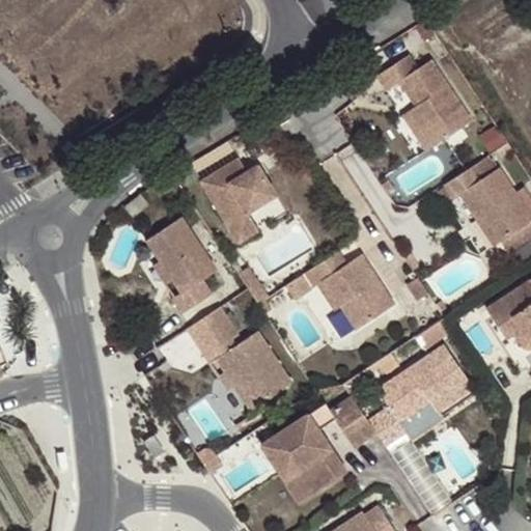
[(410,55),(379,76),(388,91),(400,82),(412,98),(416,94),(422,103),(417,107),(409,112),(432,148),(473,121),(432,60),(419,68),(410,55)]
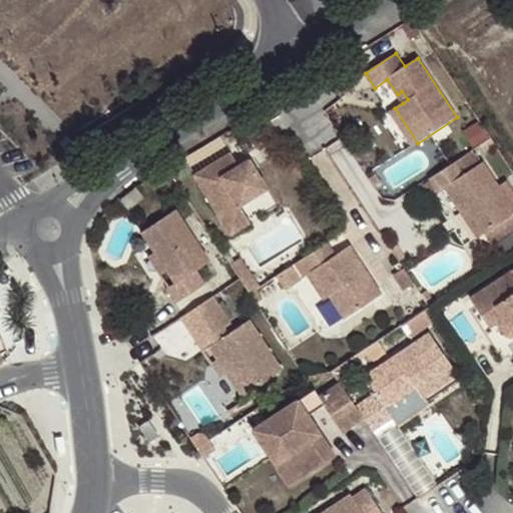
[(402,91),(398,94),(403,103),(408,99),(402,91)]
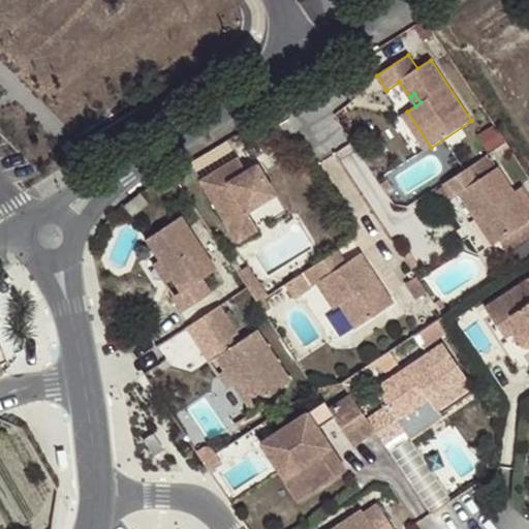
[(431,148),(407,112),(402,115),(426,150),(431,148)]
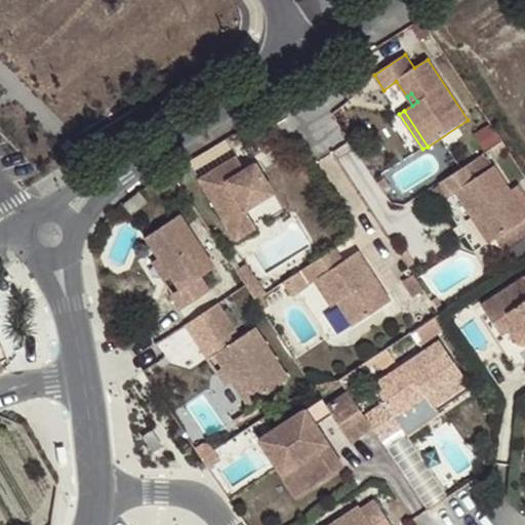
[(237,157),(200,179),(227,223),(246,210),(275,193),(261,172),(251,179),(245,170),(237,157)]
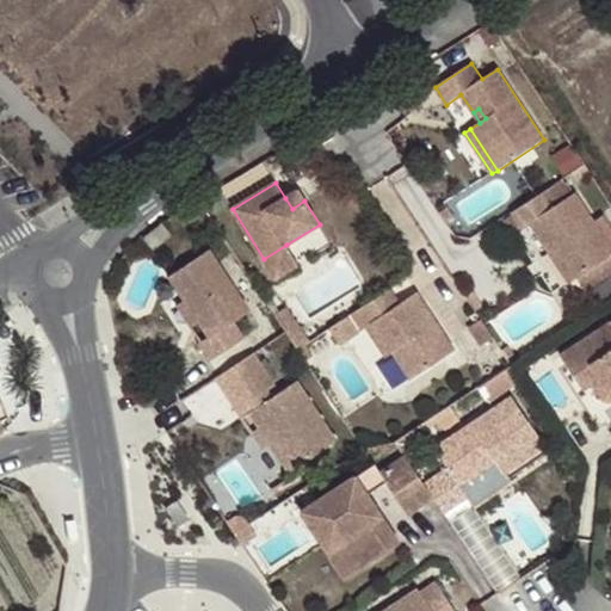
[(298,190),(285,198),(292,209),(304,201),(298,190)]
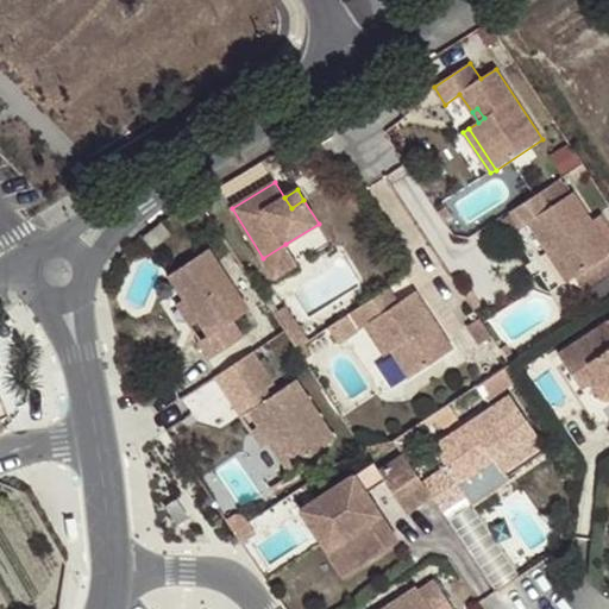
[(551,207),(541,192),(512,212),(521,227),(529,223),(550,253),(553,251),(558,259),(556,264),(567,282),(608,253),(608,246),(573,193),(551,207)]
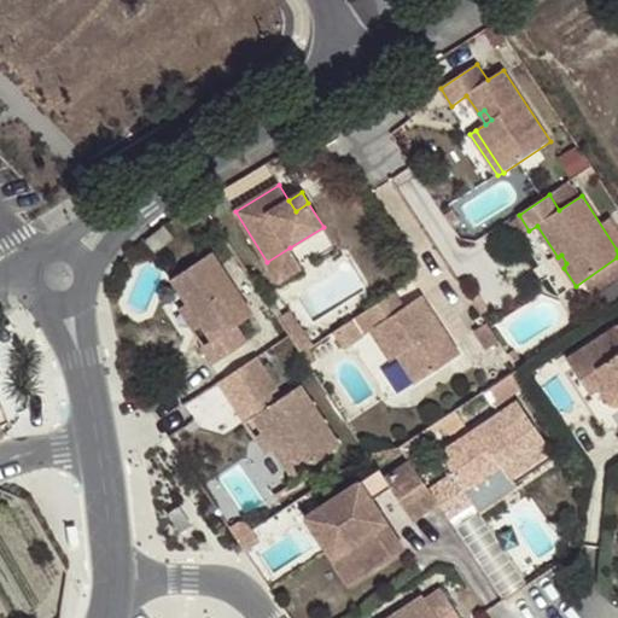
[(174,238),(164,227),(146,242),(156,254),(174,238)]
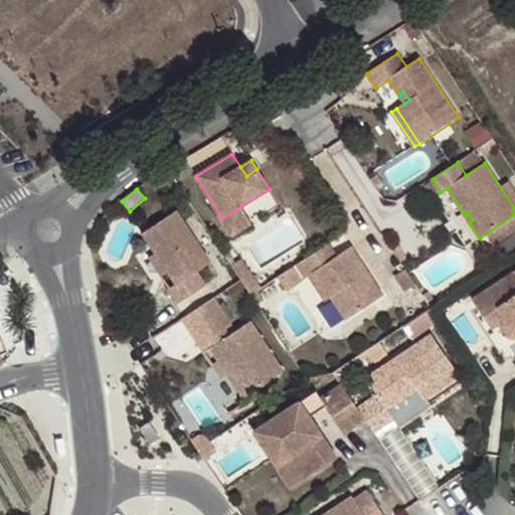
[(241,206),(222,218),(232,235),(252,223),(241,206)]
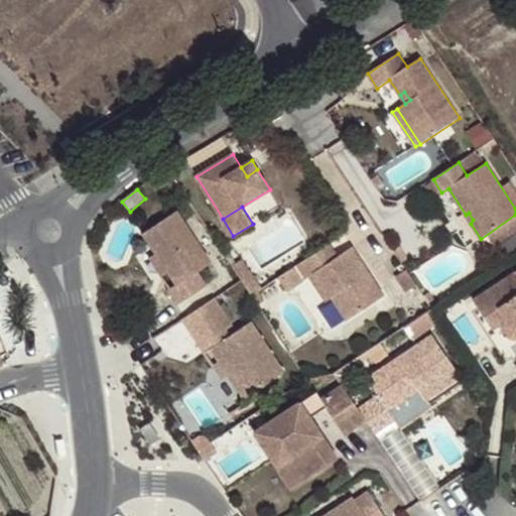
[(212,262),(178,210),(143,233),(156,253),(168,272),(176,284),(167,290),(177,304),(207,285),(199,271),(212,262)]
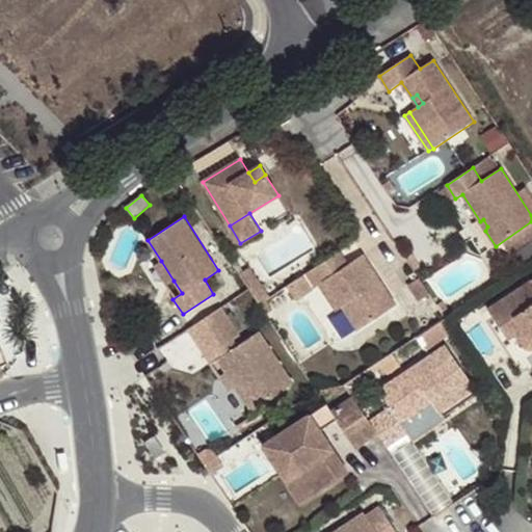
[(341,251),(334,257),(342,270),(350,264),(341,251)]
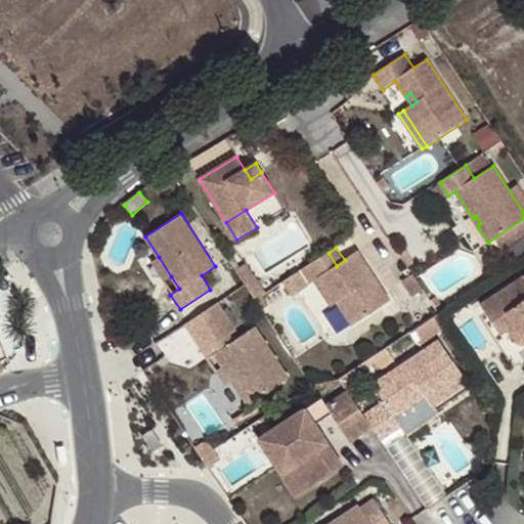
[(329,253),(303,269),(312,282),(315,280),(321,276),(338,302),(354,325),(392,301),(359,251),(345,260),(337,266),(329,253)]
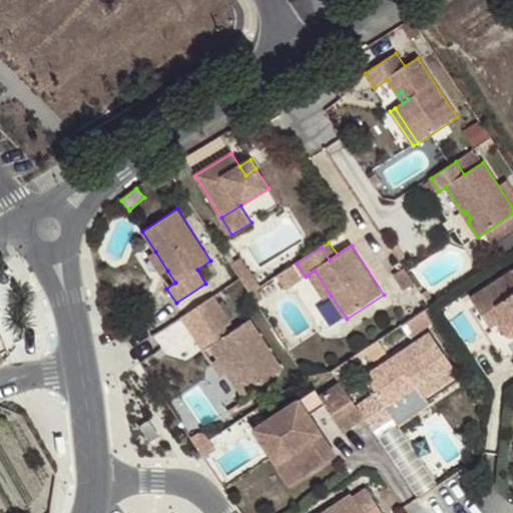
[(155,251),(148,255),(161,275),(167,271),(155,251)]
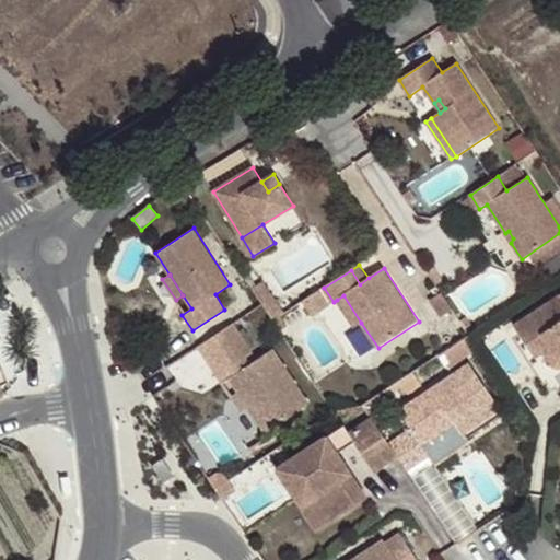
[(343,295),(337,300),(354,326),(361,323),(343,295)]
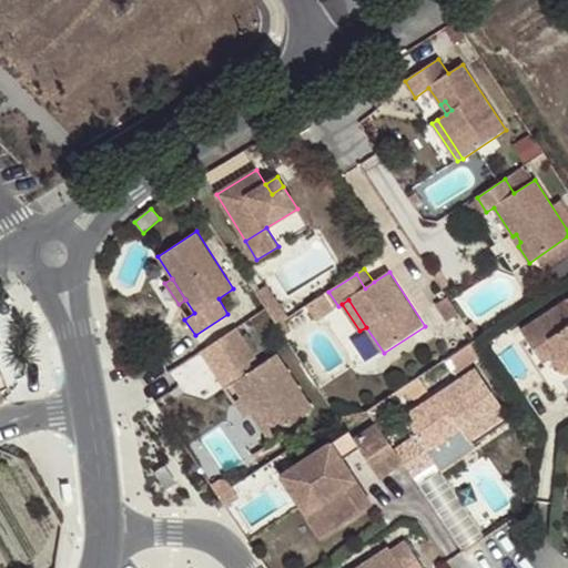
[(567,308),(565,303),(521,332),(538,355),(564,338),(567,344),(567,348),(560,353),(567,364),(567,308)]
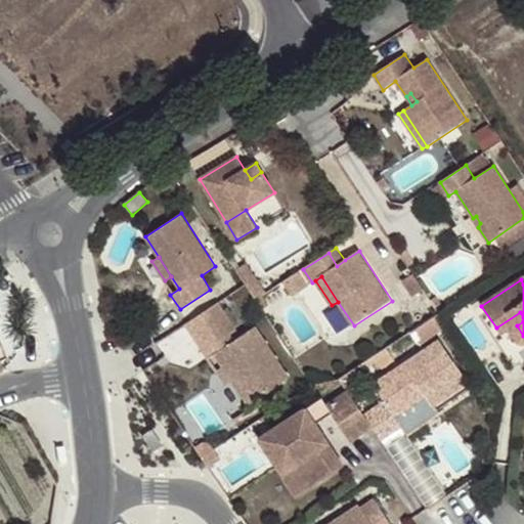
[(235,331),(217,303),(185,324),(204,352),(229,335),(235,331)]
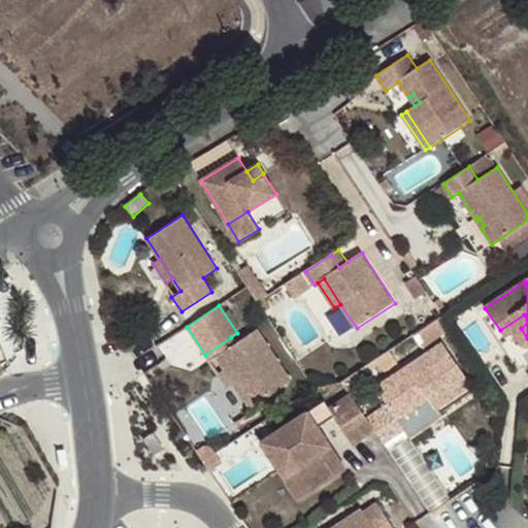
[(527,338),(521,328),(527,324),(527,320),(524,315),(500,330),(504,337),(514,331),(523,345),(527,345),(527,338)]
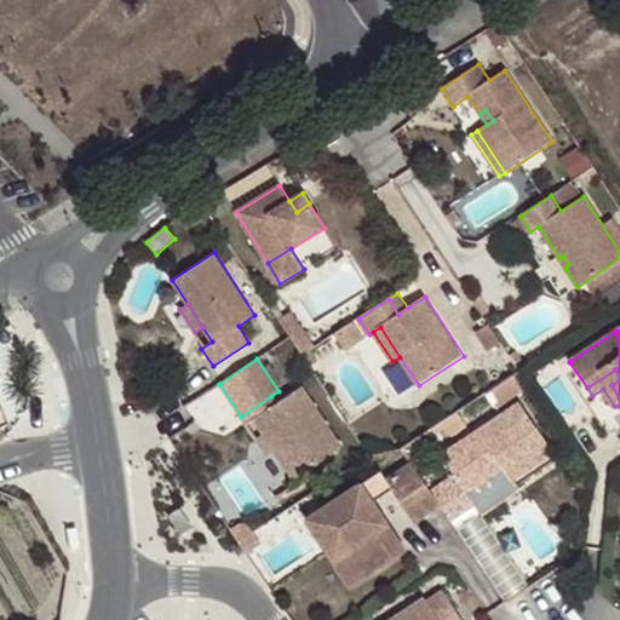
[(343,447),(303,386),(277,403),(253,418),(254,419),(264,434),(274,449),(293,480),(343,447)]
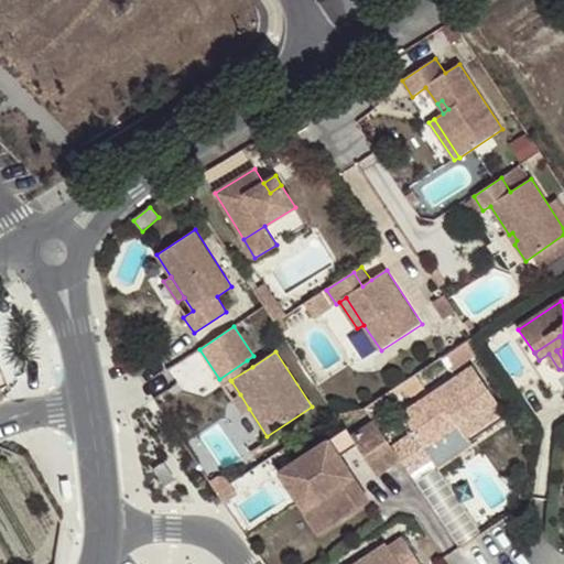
[(252,367),(247,360),(219,379),(224,386),(231,381),(230,380),(252,367)]
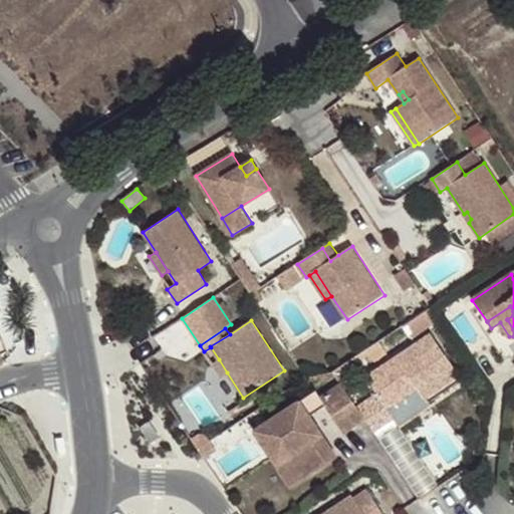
[(425,398),(458,375),(430,333),(365,376),(376,394),(357,407),(363,417),(373,433),(394,419),(395,419),(388,409),(417,389),(424,399),(425,398)]
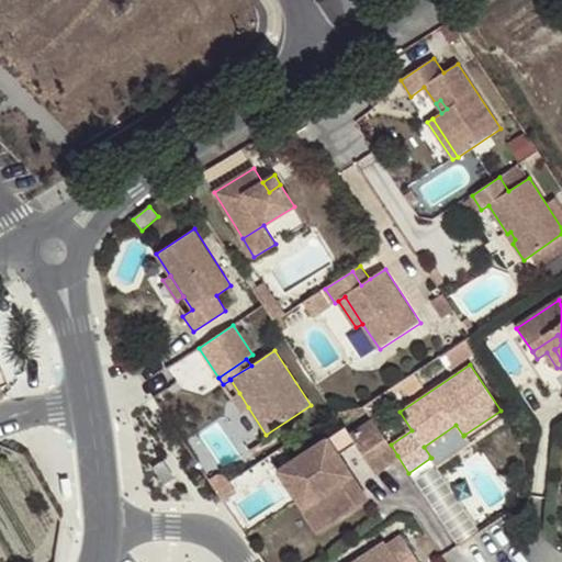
[(248,407),(239,393),(233,397),(242,413),(248,407)]
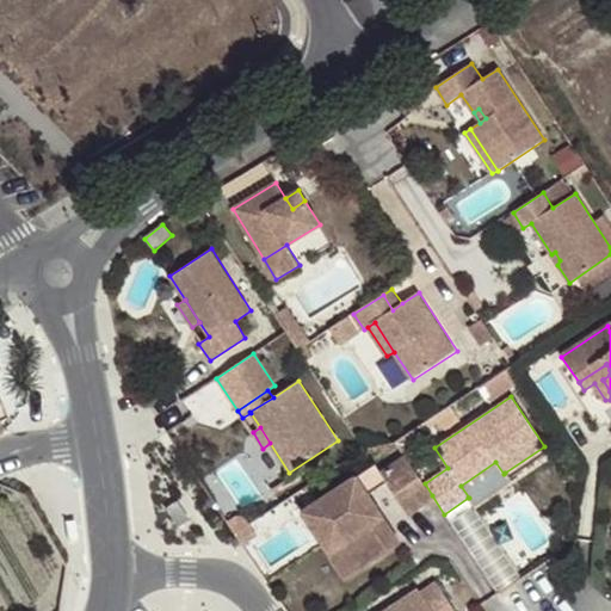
[(425,483),(406,456),(382,473),(375,463),(316,501),(360,568),(399,544),(366,494),(386,482),(406,513),(432,495),(425,483)]
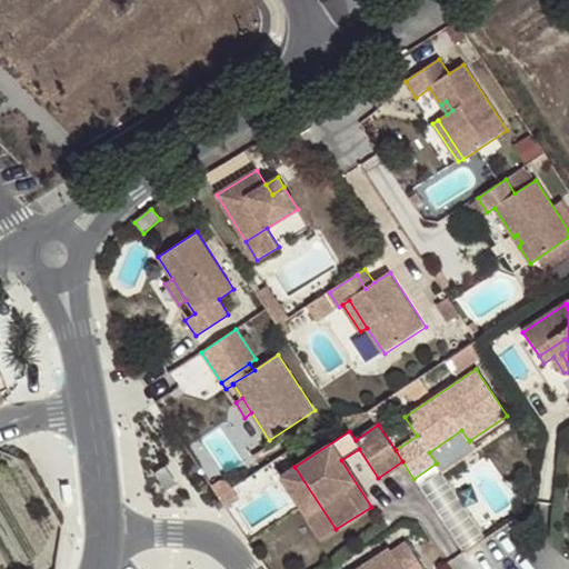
[(436,463),(442,473),(476,450),(470,440),(469,441),(461,430),(429,452),(437,463),(436,463)]
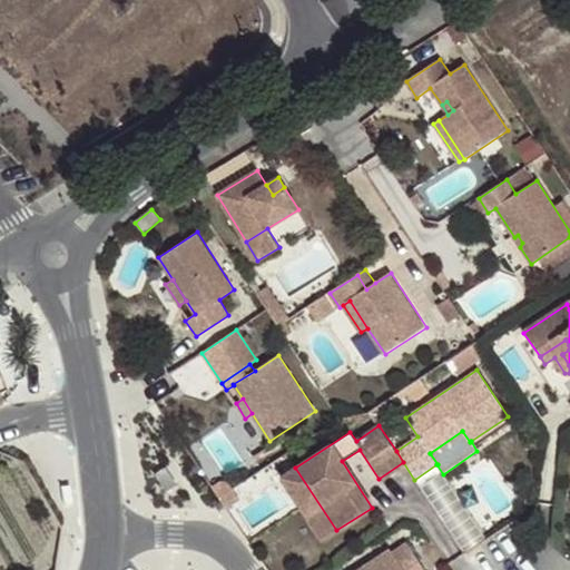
[(166,492),(176,485),(165,468),(155,474),(166,492)]
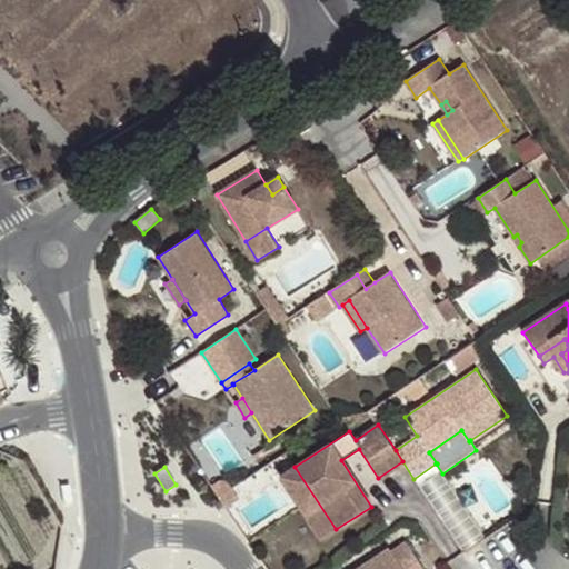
[(336,529),(295,467),(281,476),(322,538),(336,529)]
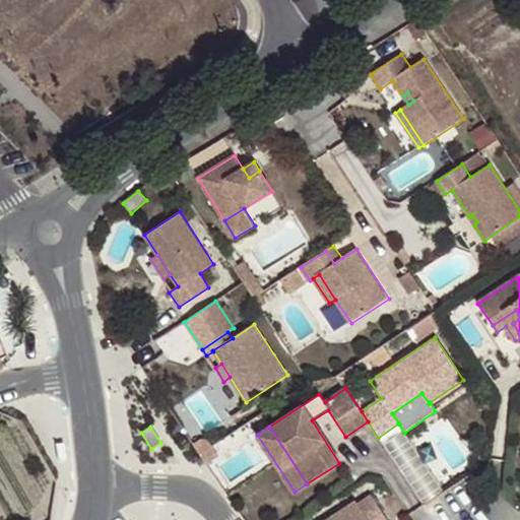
[(212,446),(200,454),(207,464),(219,455),(212,446)]
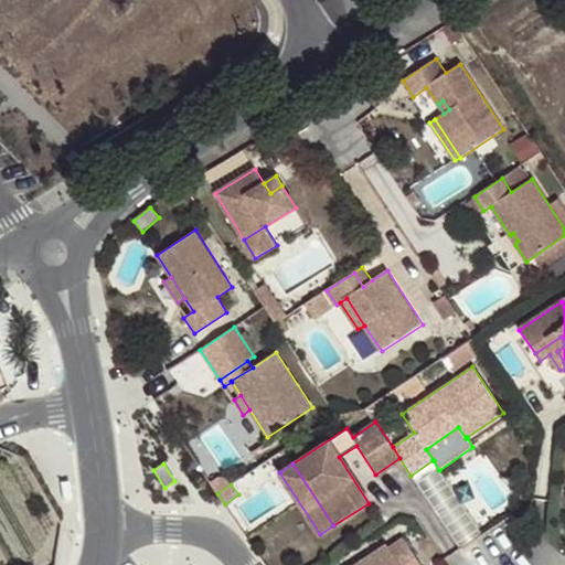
[(386,544),(354,564),(420,564),(403,539),(388,547),(386,544)]
